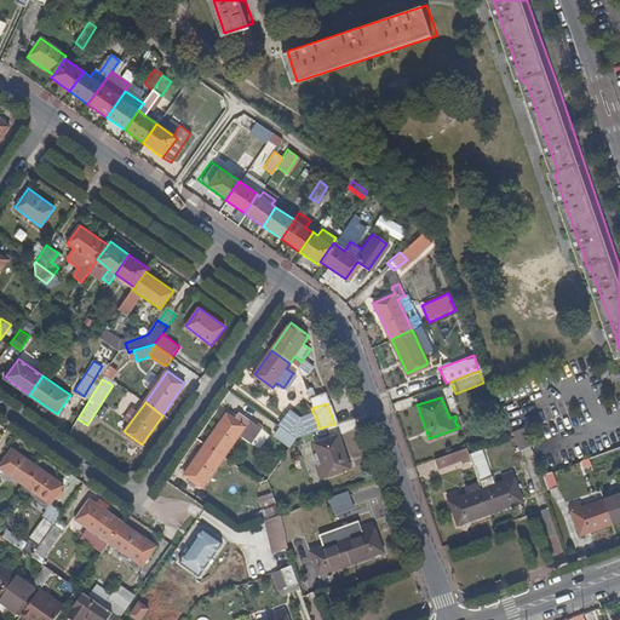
[(236,418),(227,413),(206,443),(224,457),(240,436),(252,445),(262,430),(239,414),(236,418)]
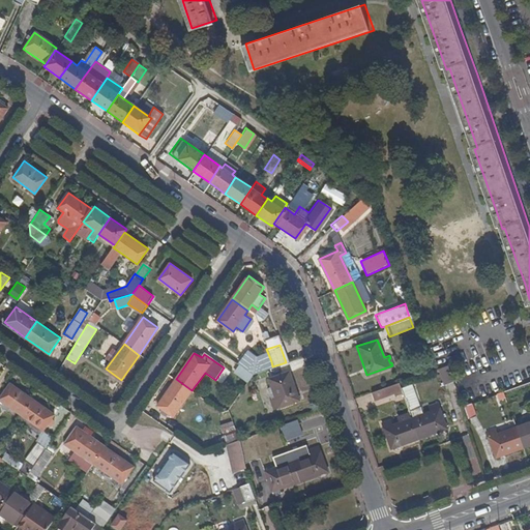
[(242,360),(239,364),(253,375),(271,367),(272,366),(271,361),(260,364),(244,353),(241,359),(242,360)]
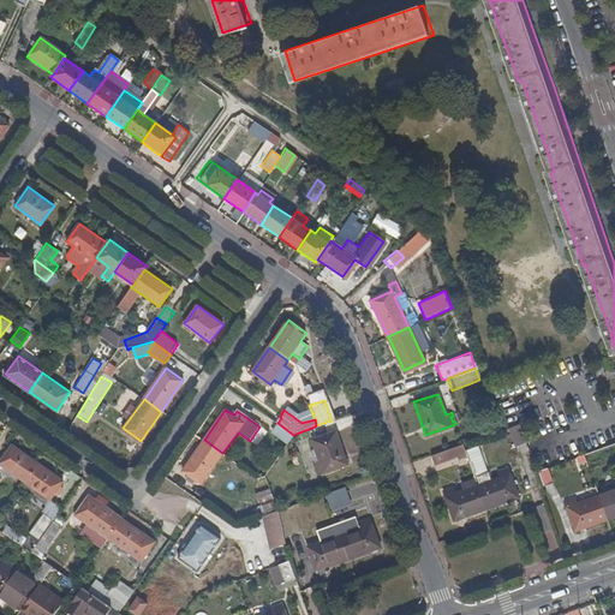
[(317,434),(334,427),(332,421),(316,425),(315,427),(317,434)]
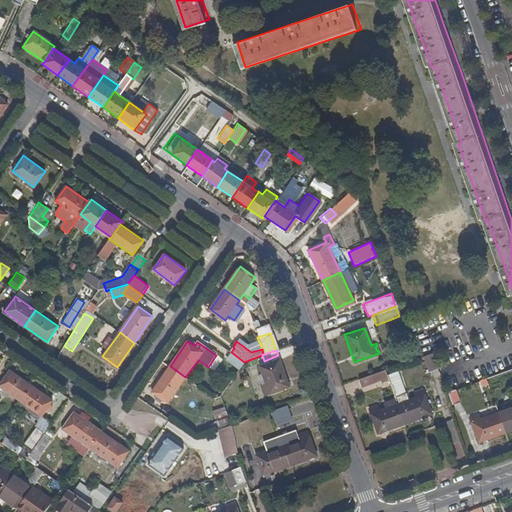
[(238,370),(244,362),(231,352),(227,358),(232,362),(230,365),(238,370)]
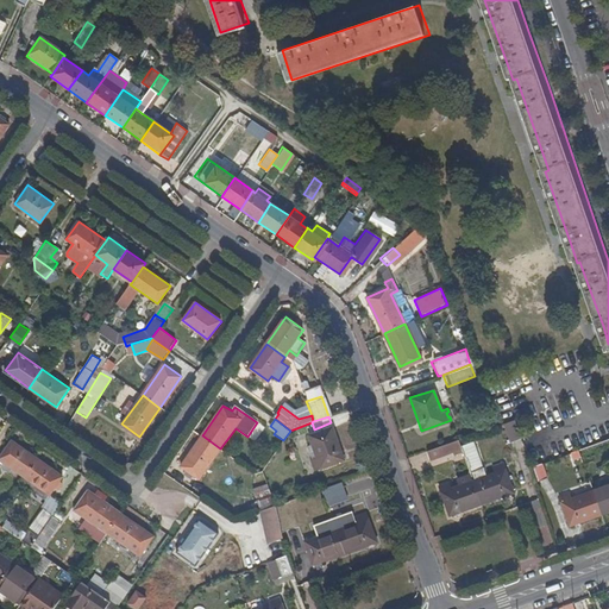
[(514,420),(502,424),(508,443),(520,439),(514,420)]
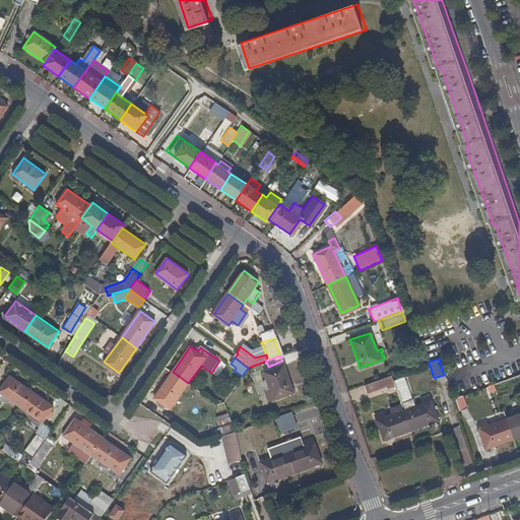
[(283,365),(263,371),(270,389),(263,391),(265,394),(266,394),(267,397),(266,397),(267,401),(294,392),(293,389),(296,388),(294,382),(290,383),(283,365)]
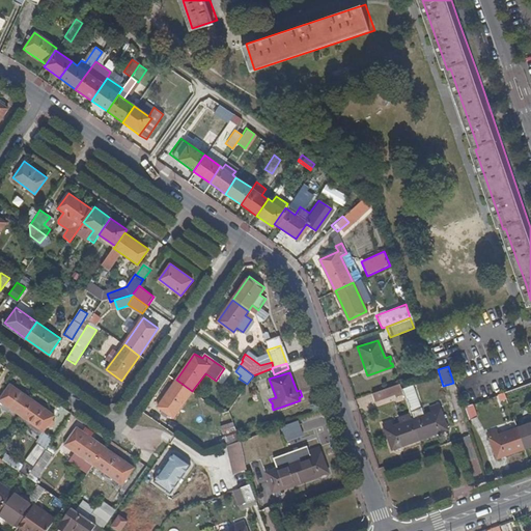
[(192,391),(176,380),(158,407),(174,417),(192,391)]
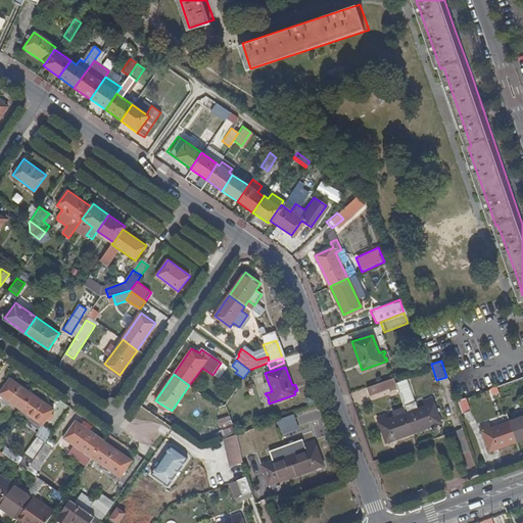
[(395,384),(393,377),(365,387),(368,395),(392,387),(393,389),(397,388),(395,384)]
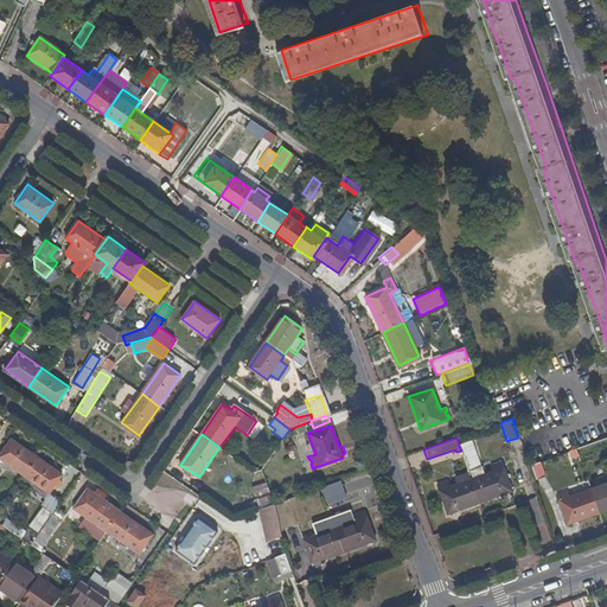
[(12,439),(0,454),(0,458),(23,474),(36,457),(12,439)]
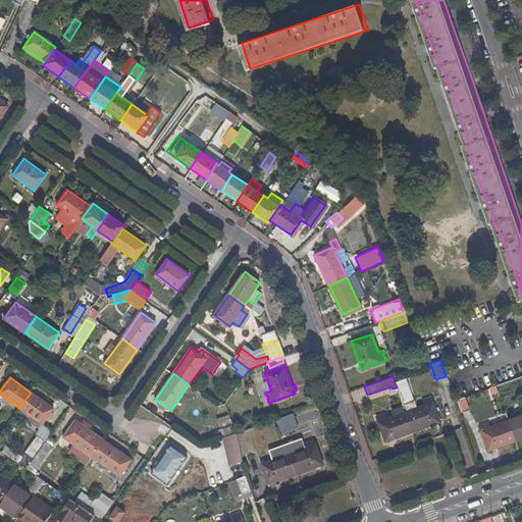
[(405,379),(395,383),(397,387),(405,411),(412,431),(439,421),(430,396),(428,397),(428,398),(424,400),(424,398),(421,399),(422,404),(415,407),(405,379)]
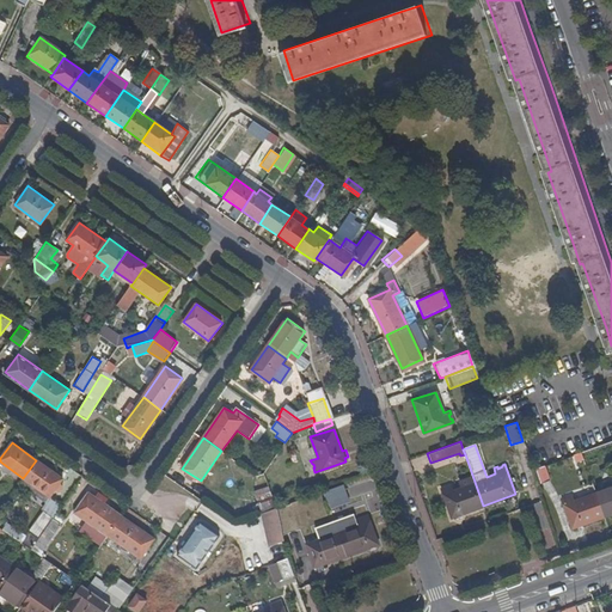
[(580,451),(573,454),(574,463),(582,459),(580,451)]
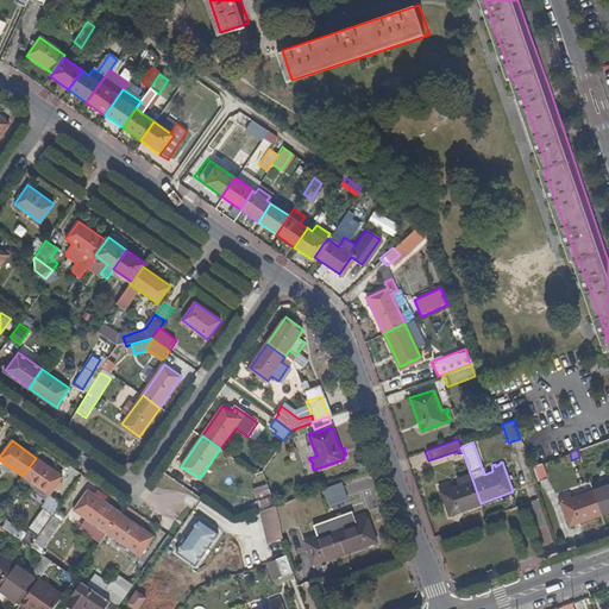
[(23,476),(18,481),(44,500),(62,476),(36,458),(23,476)]
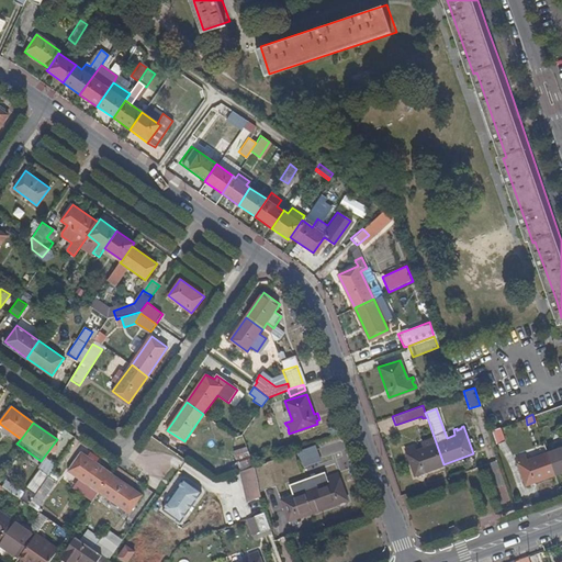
[(497,427),(491,430),(494,444),(503,441),(497,427)]
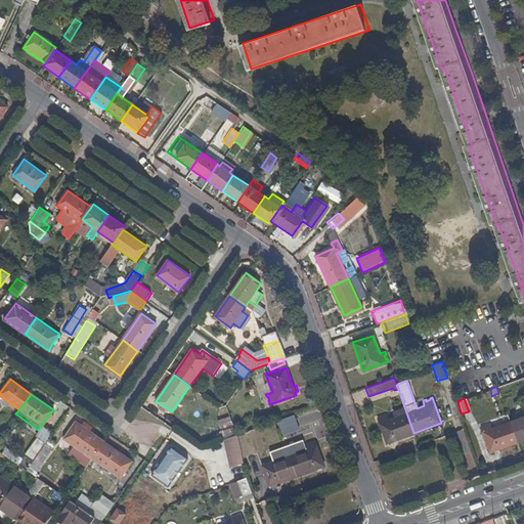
[(376,417),(385,443),(413,433),(406,412),(404,412),(402,407),(392,411),(394,417),(388,419),(387,413),(384,413),(385,416),(380,417),(380,416),(376,417)]
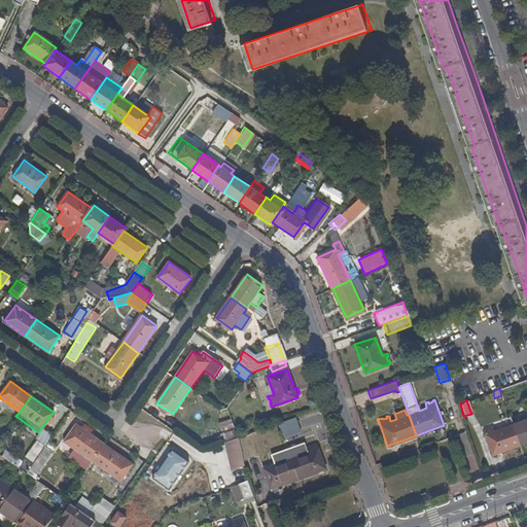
[(220,431),(233,427),(231,419),(218,424),(220,431)]
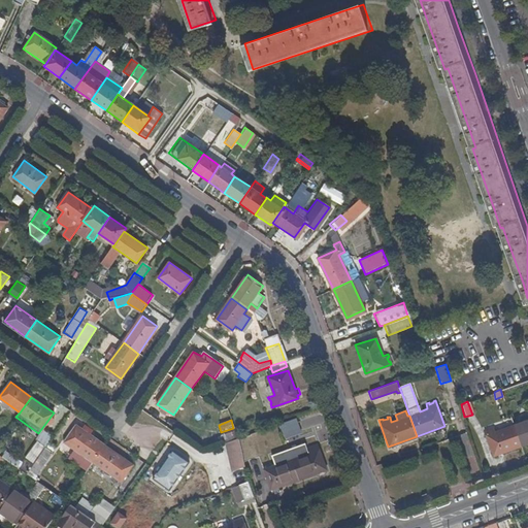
[(527,421),(514,427),(521,447),(527,443),(527,421)]
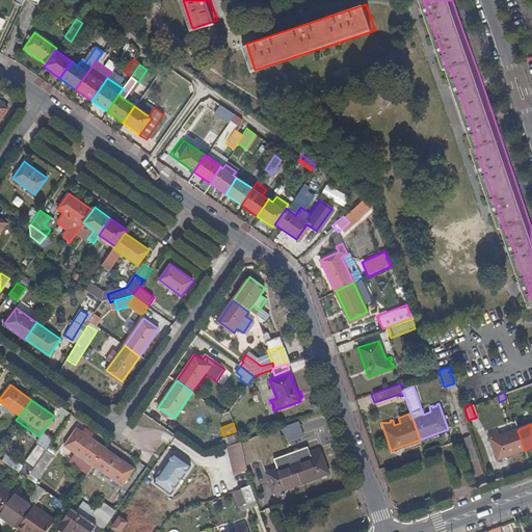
[(290,431),(293,440),(309,434),(306,426),(290,431)]
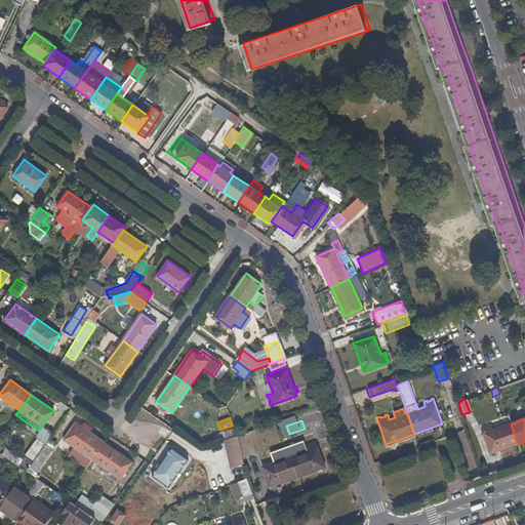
[(77,422),(65,440),(91,459),(104,442),(77,422)]
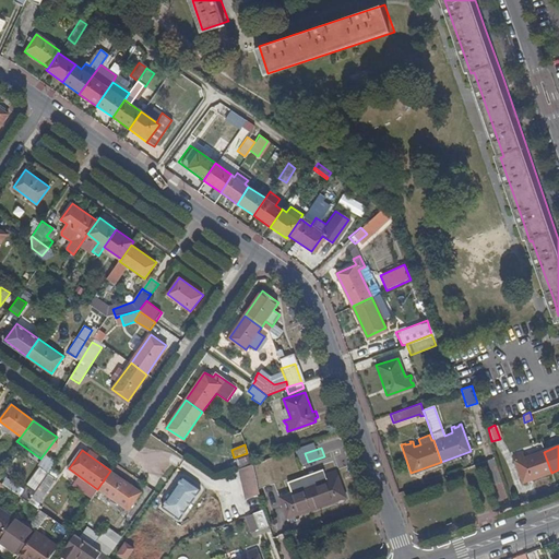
[(511,456),(521,483),(551,473),(544,452),(527,458),(525,451),(511,456)]
